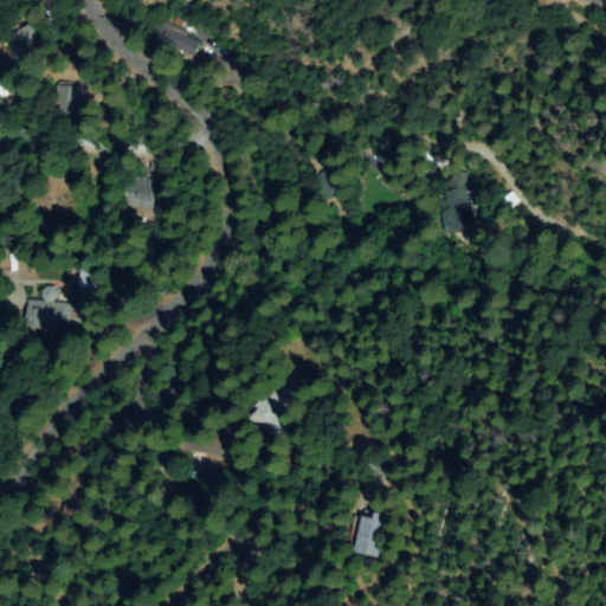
[(192,55),(148,34),(153,21),(198,42),(192,55)]
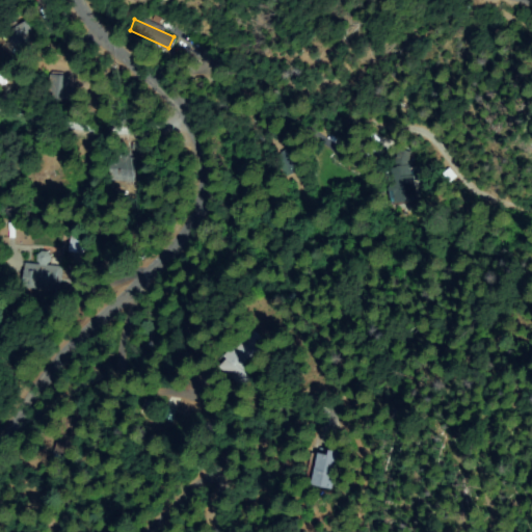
[(6,31),(24,21),(36,45),(19,54),(6,31)]
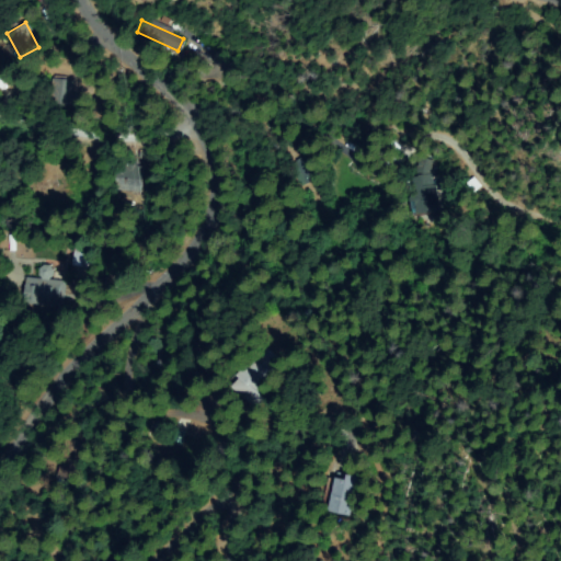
[(54,80),(73,79),(75,105),(55,106),(54,80)]
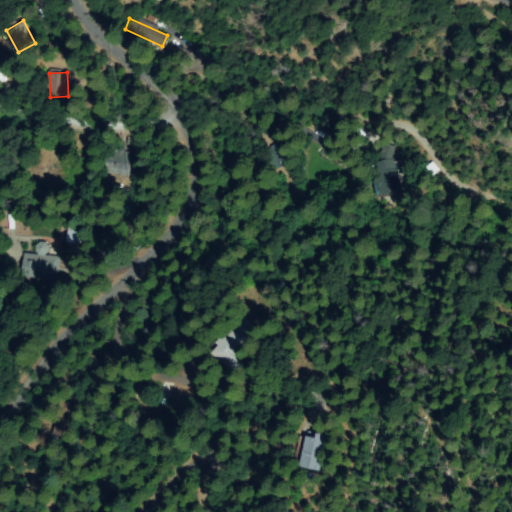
[(375,166),(382,165),(380,147),(393,146),(397,195),(378,197),(375,166)]
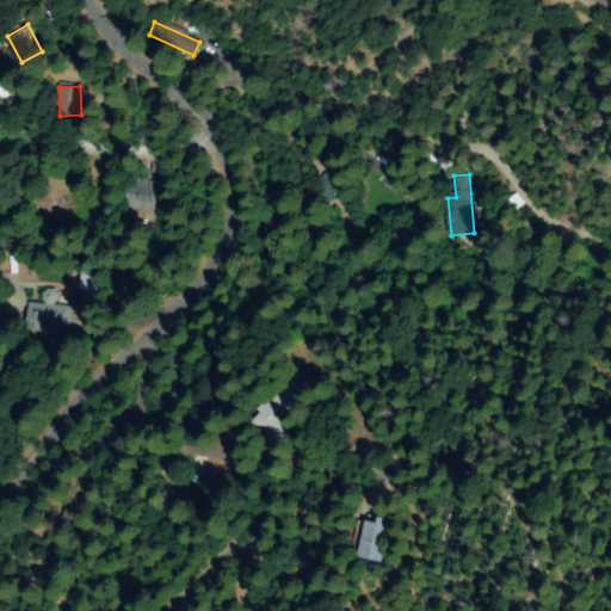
[(154,185),(149,211),(121,205),(125,179),(154,185)]
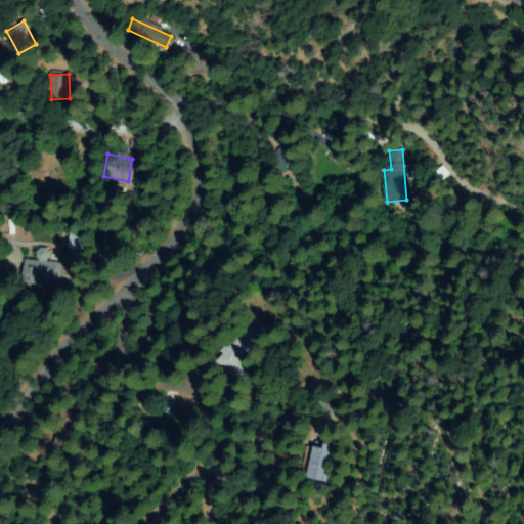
[(442,168),(448,174),(443,178),(437,172),(442,168)]
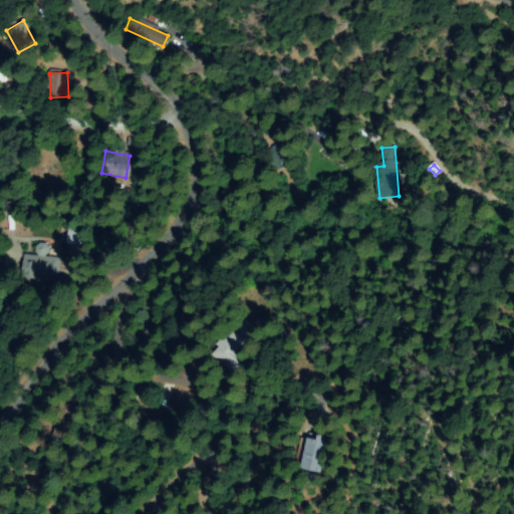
[(83,245),(70,244),(71,226),(84,226),(83,245)]
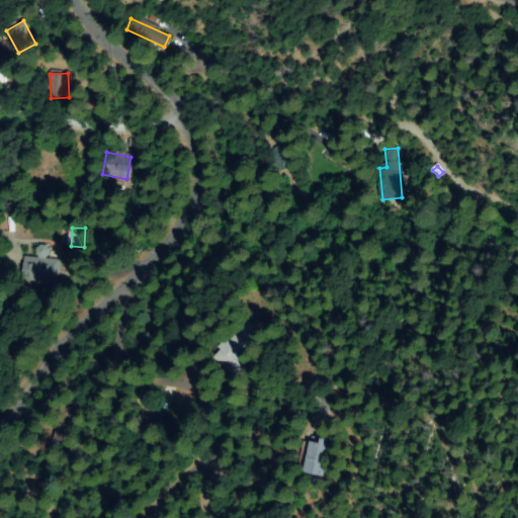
[(44,246),(46,247),(49,250),(49,253),(47,257),(42,258),(39,257),(37,255),(37,252),(38,248),(44,246)]
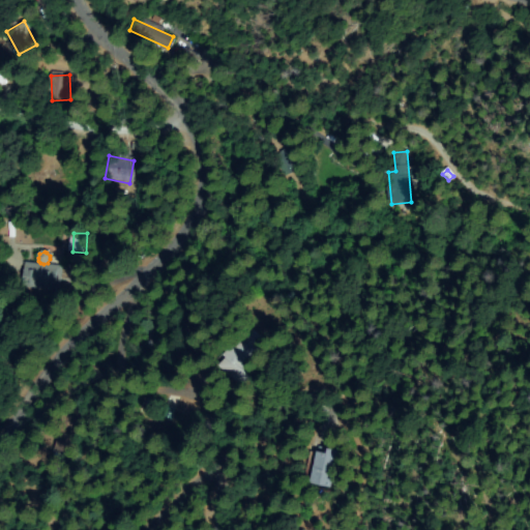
[(107,272),(102,268),(107,264),(99,258),(102,255),(113,263),(107,272)]
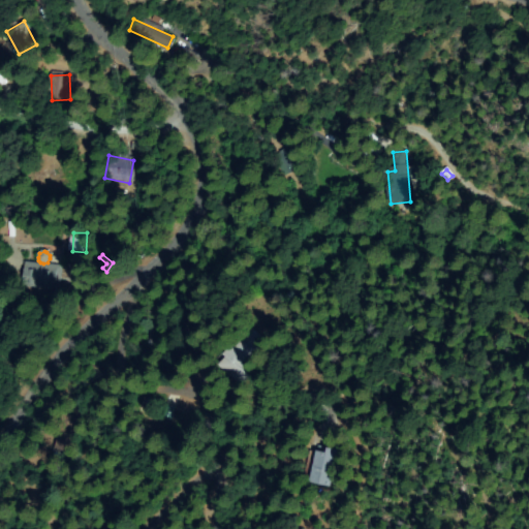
[(59,289),(26,287),(27,263),(61,266),(59,289)]
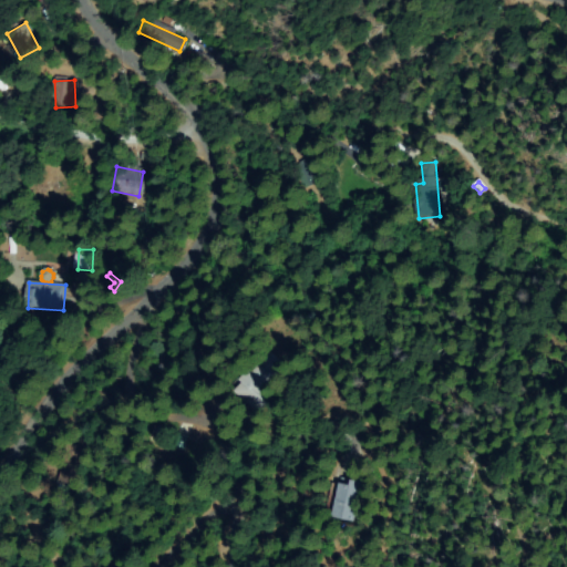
[(266,353),(268,356),(270,353),(277,361),(275,362),(281,369),(274,377),(276,379),(259,395),(267,404),(258,413),(250,404),(248,406),(236,393),(243,387),(237,382),(266,353)]
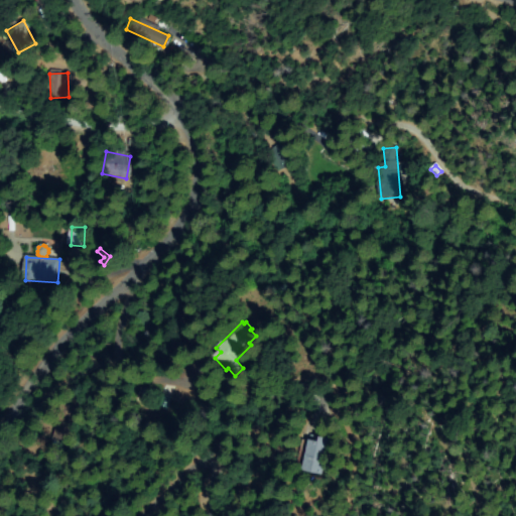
[(170,397),(166,409),(156,407),(160,394),(170,397)]
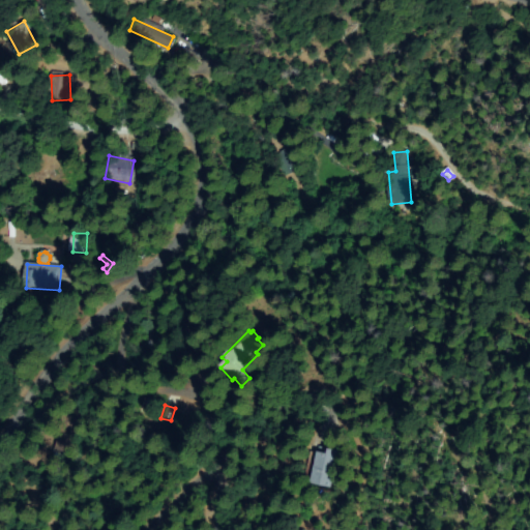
[(339,452),(331,489),(310,484),(316,451),(318,452),(319,448),(339,452)]
